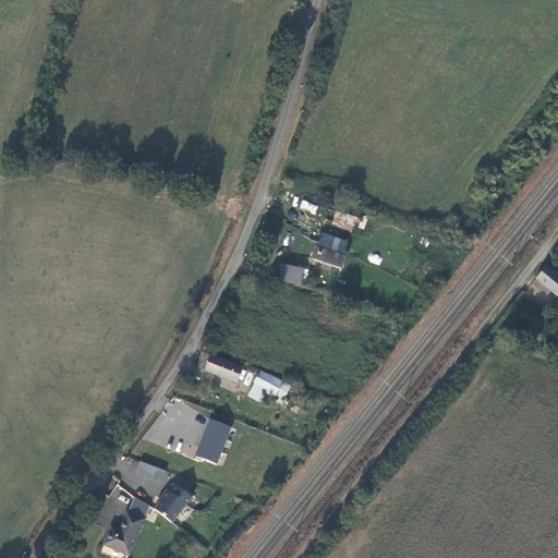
[(302,199),(300,208),(316,213),(318,205),(302,199)]
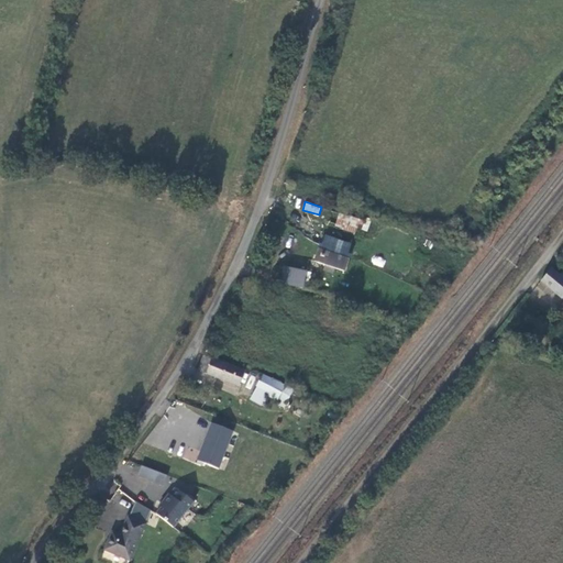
[(360,220),(340,213),(335,224),(355,231),(360,220)]
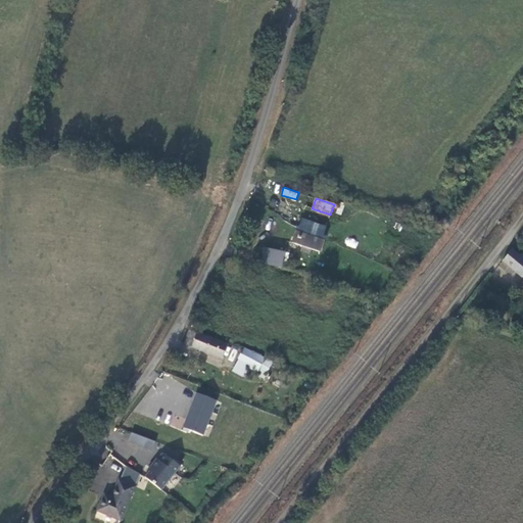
[(326,227),(302,220),(299,228),(297,227),(292,242),(302,246),(301,251),(310,253),(312,249),(320,252),(325,236),(323,236),(326,227)]
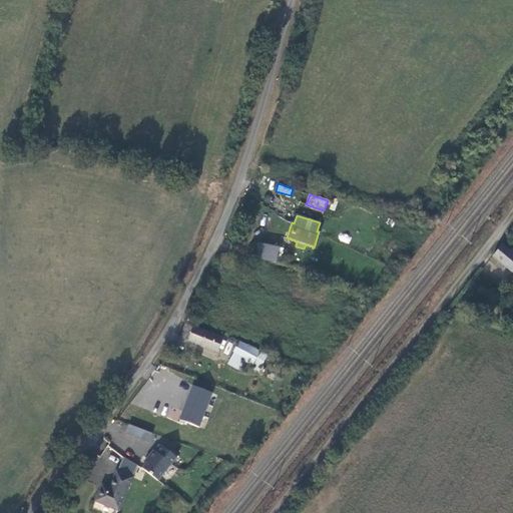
[(259,243),(255,259),(276,263),(279,247),(259,243)]
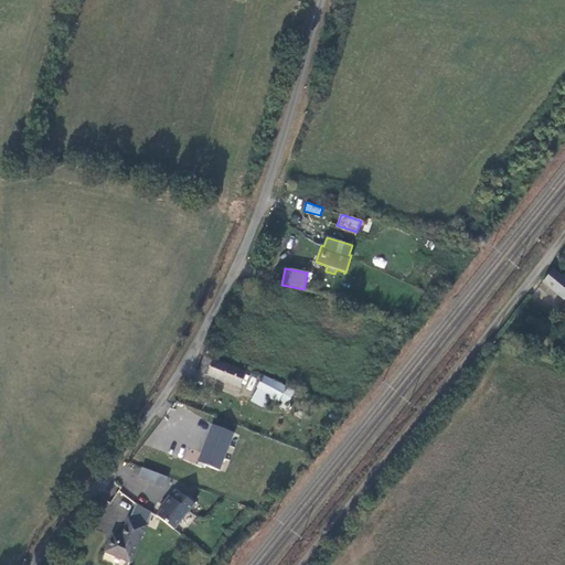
[(564,297),(564,272),(562,277),(553,269),(543,281),(564,299),(564,297)]
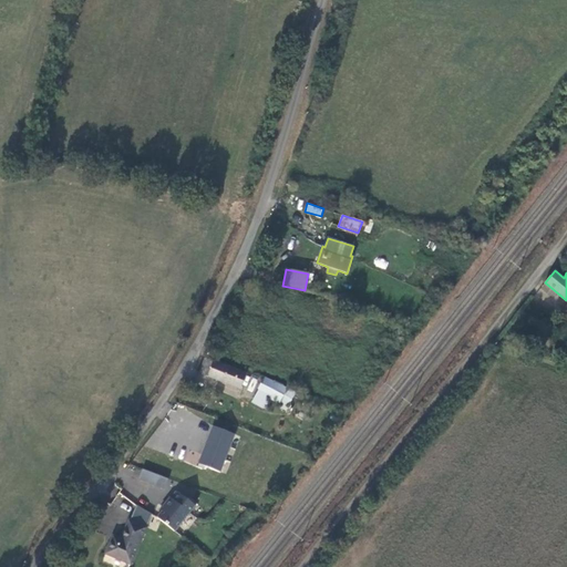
[(240,389),(246,373),(205,358),(199,372),(240,389)]
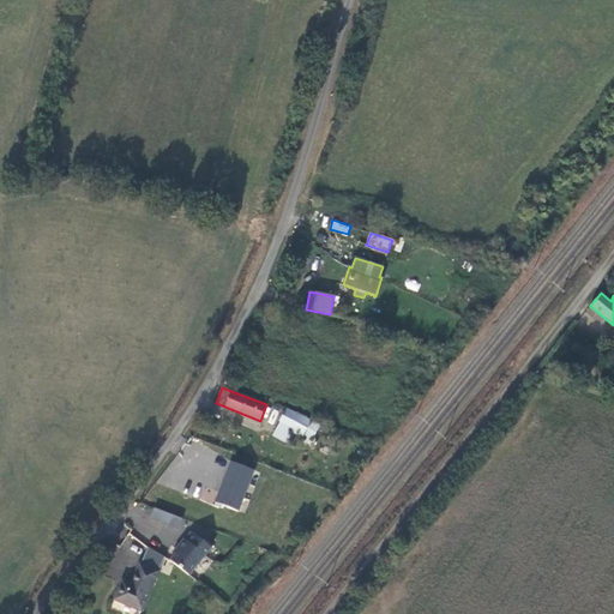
[(311,422),(287,409),(274,433),(288,440),(293,431),(304,437),(311,422)]
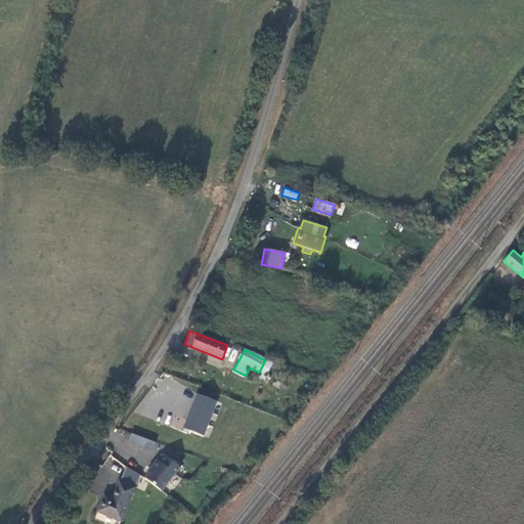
[(217,401),(197,394),(183,427),(204,435),(217,401)]
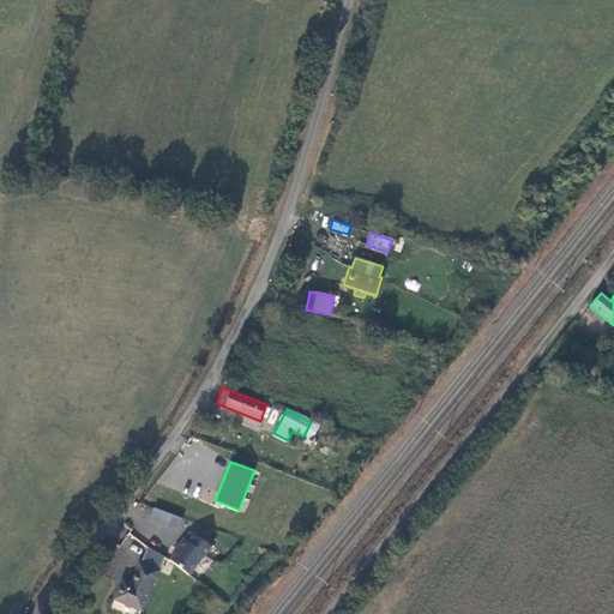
[(170,522),(173,521),(174,516),(154,509),(150,519),(168,527),(170,522)]
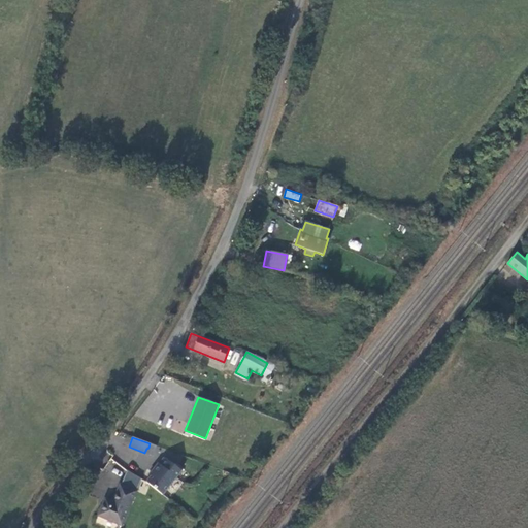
[(157,446),(150,443),(149,448),(146,449),(144,453),(153,456),(157,446)]
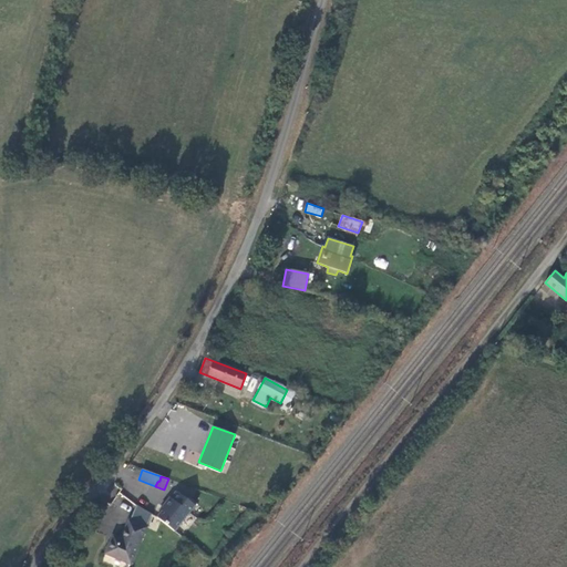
[(165,507),(156,517),(175,532),(196,504),(189,498),(186,498),(179,493),(174,501),(169,497),(163,506),(165,507)]
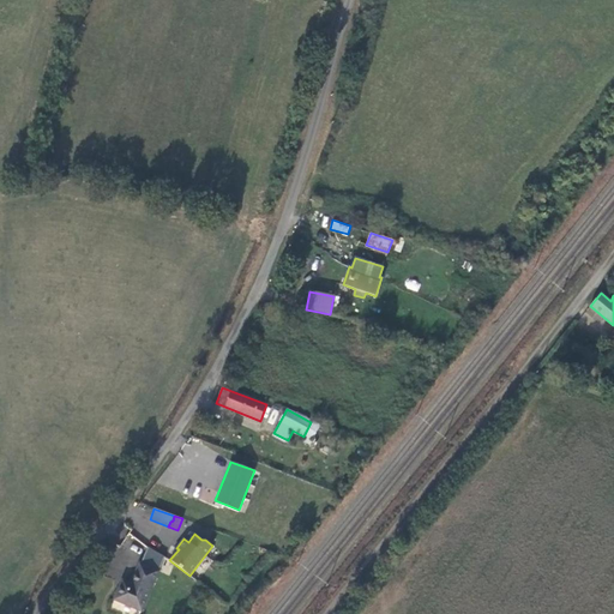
[(114,600),(142,612),(164,557),(148,547),(140,564),(139,563),(131,584),(128,589),(120,585),(114,600)]
